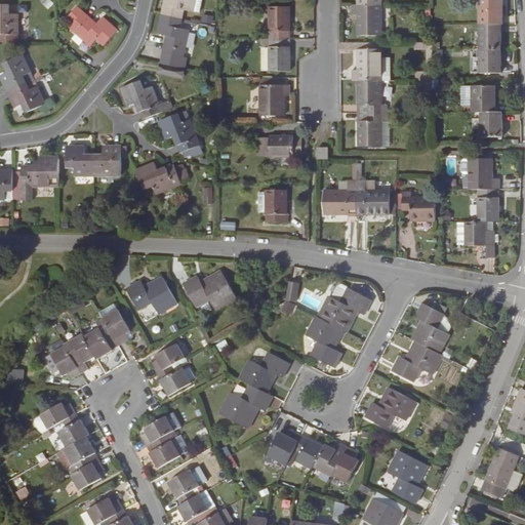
[(165,0),(162,14),(183,18),(185,9),(199,12),(201,0),(165,0)]
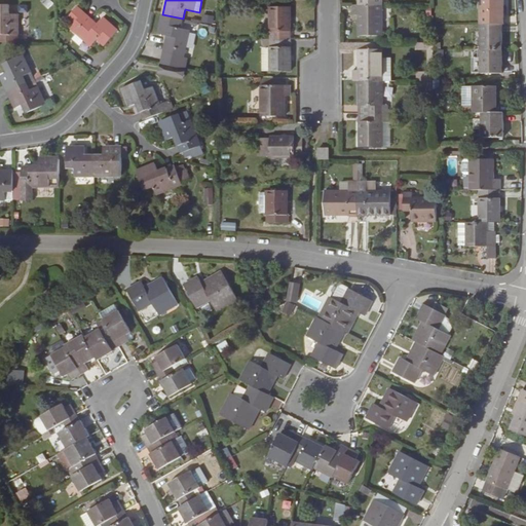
[(503,25),(503,0),(479,0),(480,25),(481,25),(501,25),(503,25)]
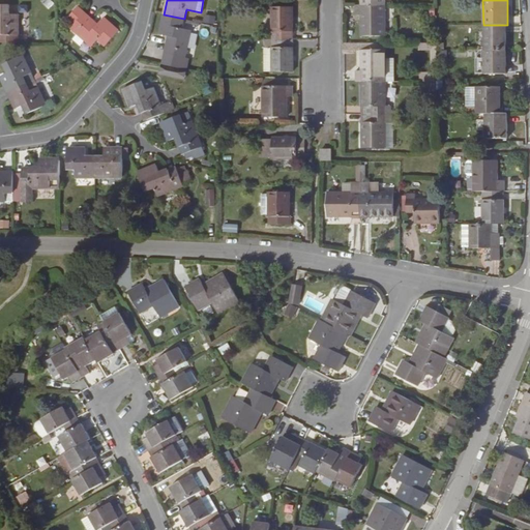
[(0,41),(19,42),(19,15),(9,15),(9,5),(0,4),(0,41)]
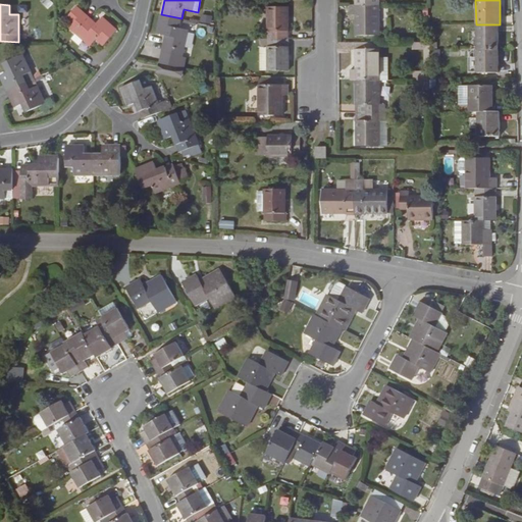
[(356,5),(350,5),(350,15),(356,15),(356,35),(378,36),(379,5),(356,5)]
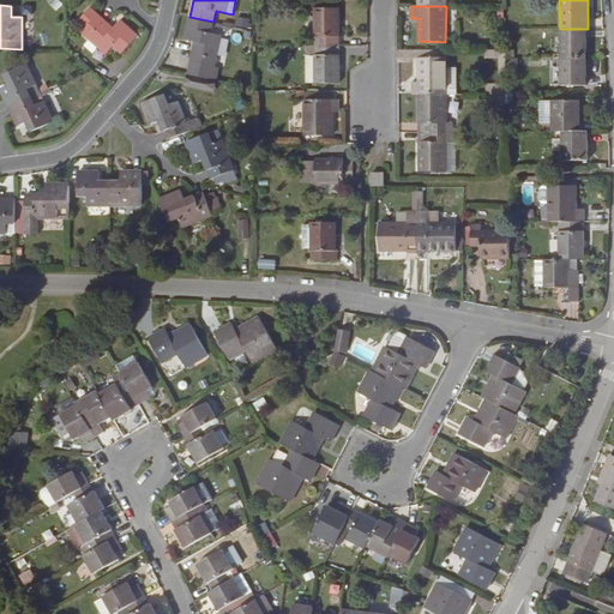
[(114,29),(106,22),(98,14),(91,7),(79,20),(88,28),(83,32),(107,54),(114,46),(122,53),(138,36),(121,20),(114,29)]
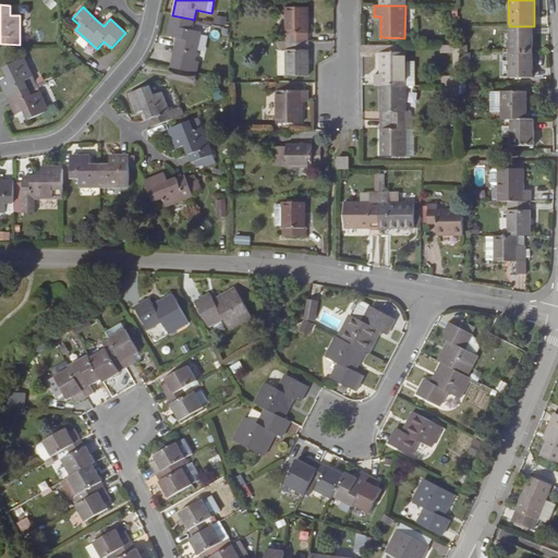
[(308,41),(308,8),(286,7),(286,41),(308,41)]
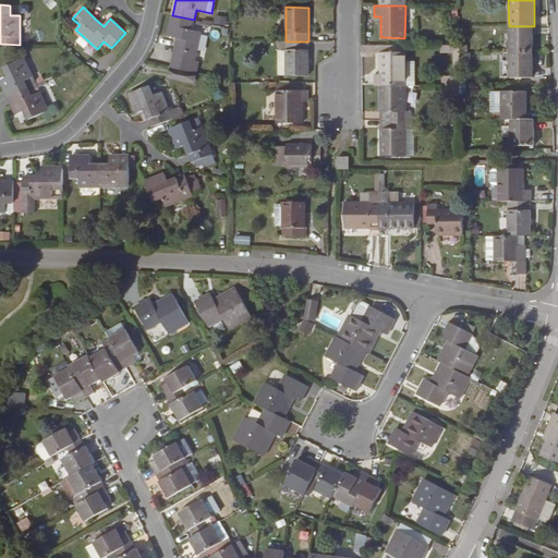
[(172,15),(168,35),(178,37),(171,68),(196,73),(198,61),(195,60),(201,32),(192,29),(194,20),(172,15)]
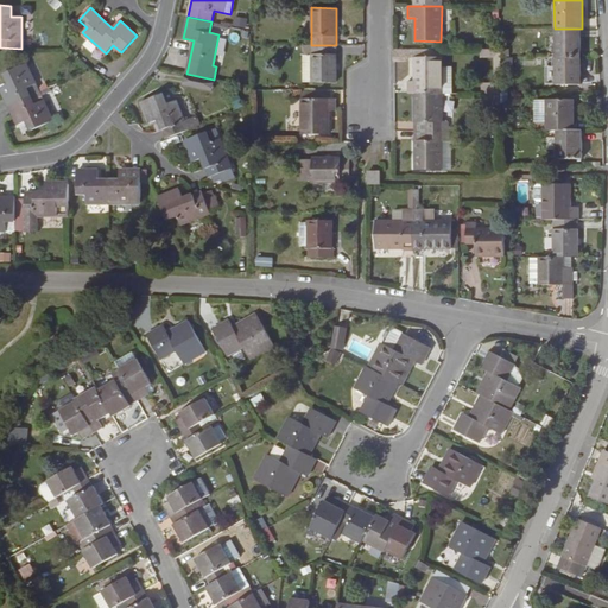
[(556,57),(580,57),(580,29),(556,29),(556,57)]
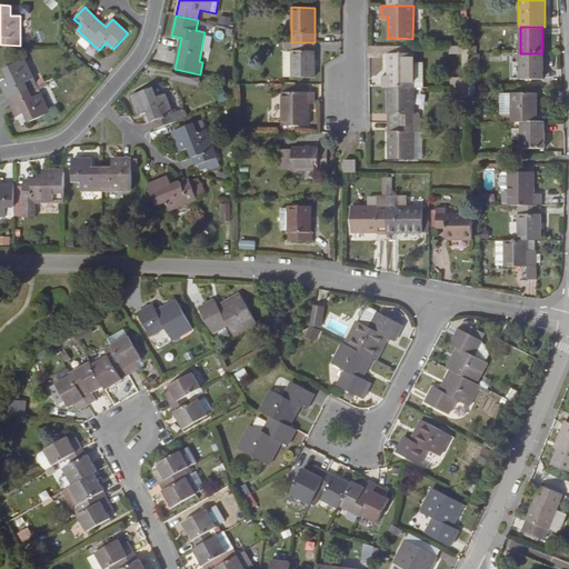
[(291,42),(283,42),(283,77),(291,76),(292,77),(315,77),(315,42),(291,42)]
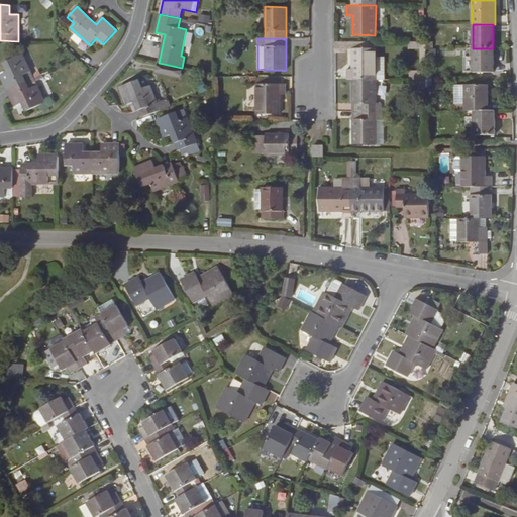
[(352,42),(335,42),(335,52),(345,52),(345,48),(352,48),(352,42)]
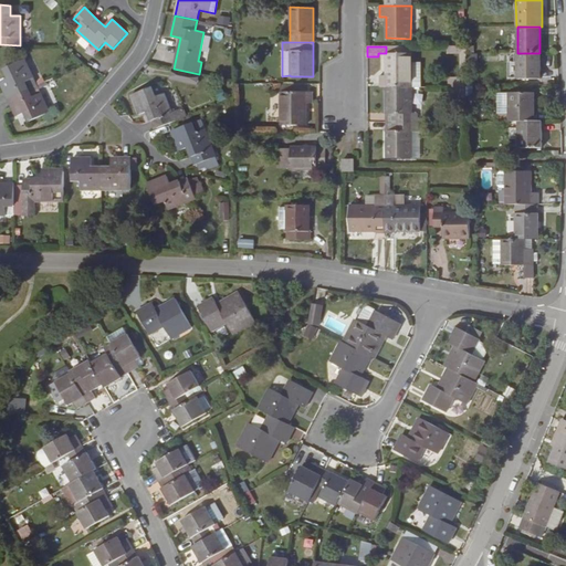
[(411,46),(386,46),(386,53),(386,75),(379,75),(379,86),(386,86),(411,86),(421,86),(421,63),(411,63),(411,46)]
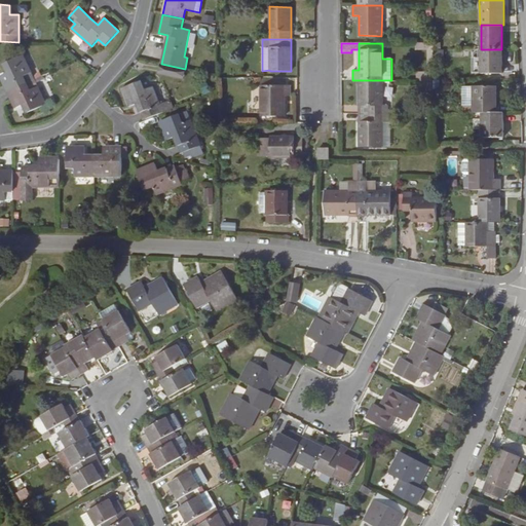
[(501,49),(481,49),(480,73),(501,73),(501,49)]
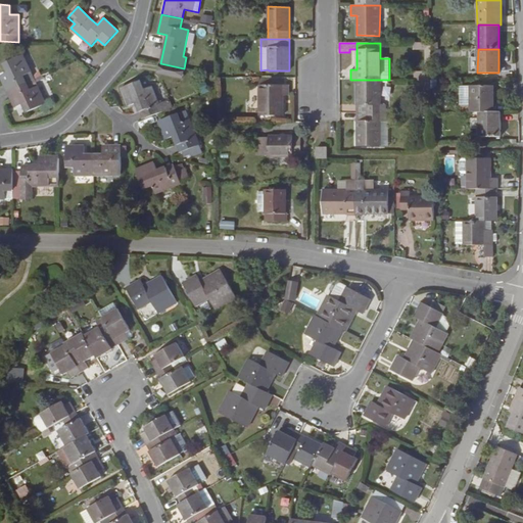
[(4,84),(8,92),(35,79),(24,55),(5,62),(9,72),(1,76),(4,84)]
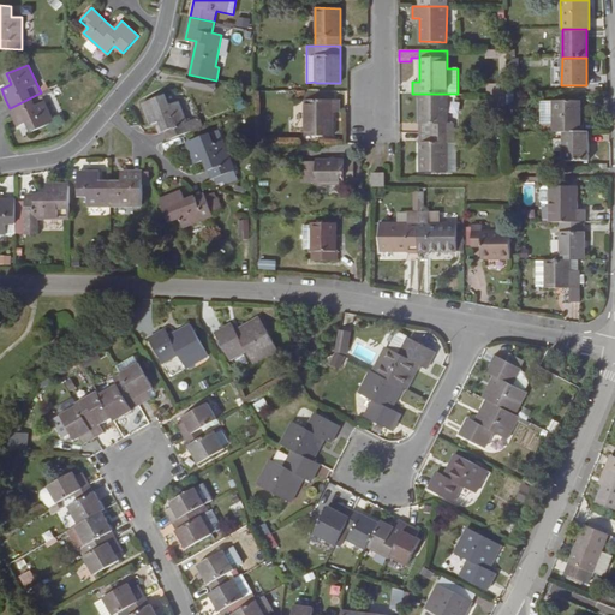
[(507,95),(507,94),(507,84),(500,84),(488,84),(488,95),(507,95)]
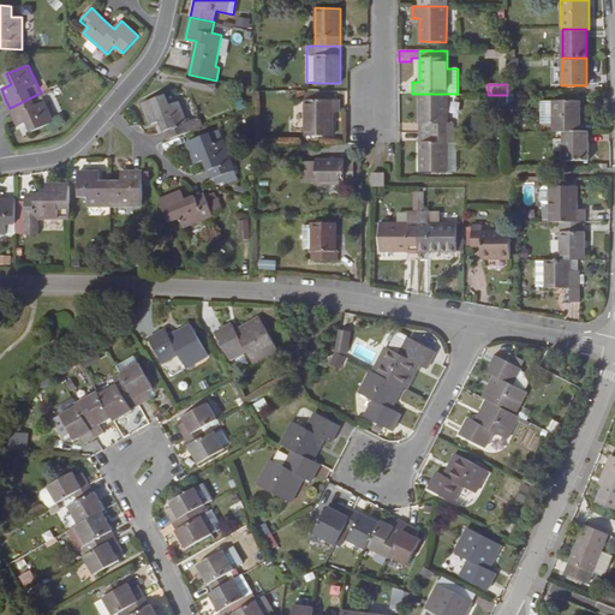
[(41,93),(10,108),(13,117),(18,126),(28,121),(33,132),(54,121),(42,96),(41,93)]
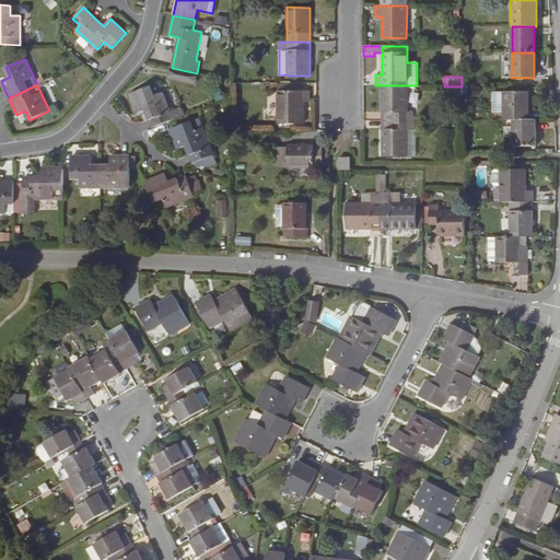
[(397,121),(413,120),(412,104),(407,105),(407,85),(382,85),(382,112),(397,112),(397,121)]
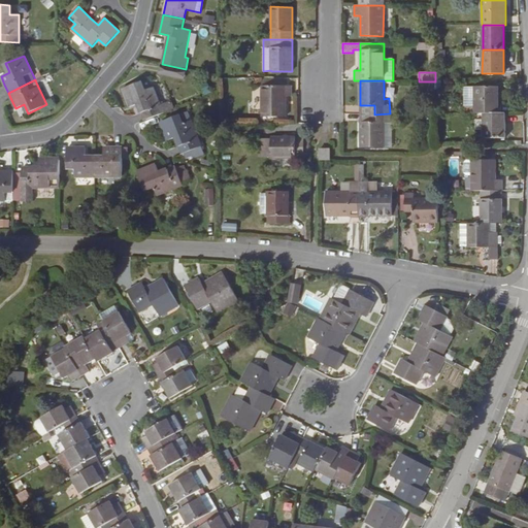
[(138,103),(141,112),(144,120),(174,108),(171,100),(161,104),(154,87),(145,91),(141,81),(123,89),(130,107),(138,103)]
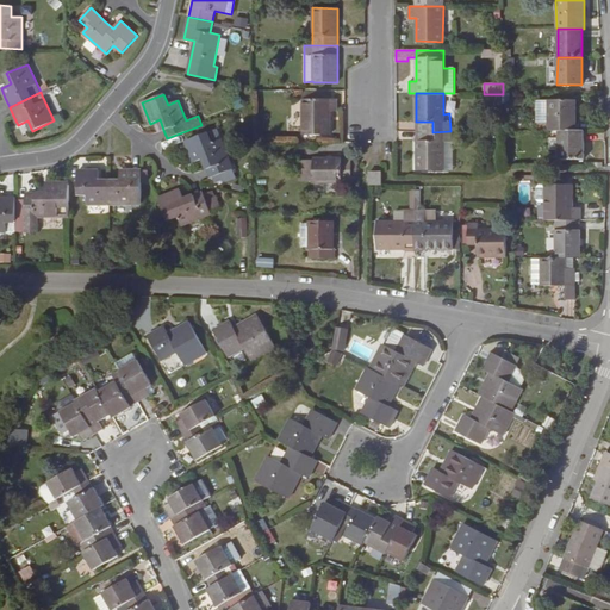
[(503,94),(484,94),(484,104),(503,104),(503,94)]
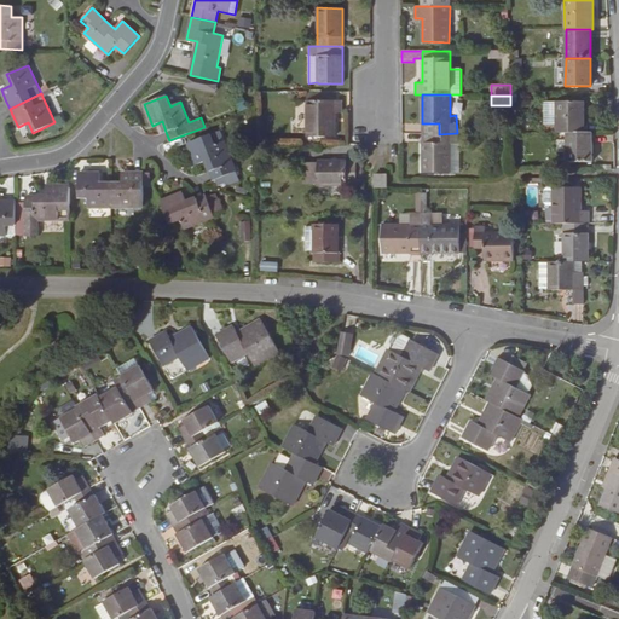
[(334,100),(307,100),(307,137),(335,137),(335,113),(342,113),(342,100),(334,100)]
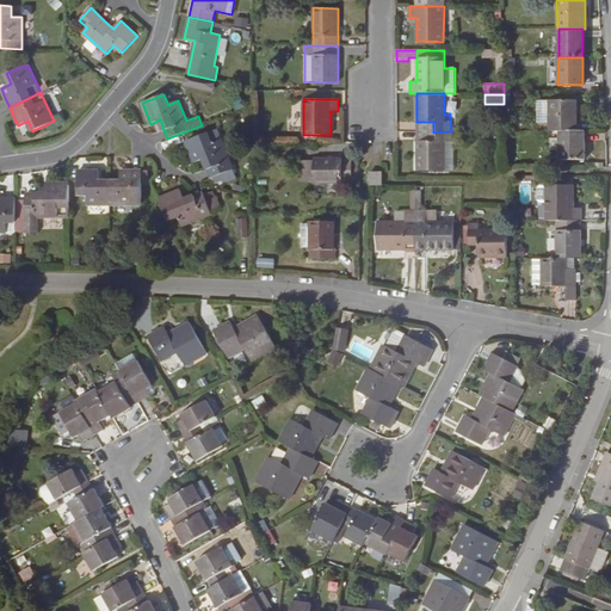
[(576,100),(549,100),(549,102),(538,103),(539,129),(549,128),(549,131),(559,131),(576,131),(576,100)]
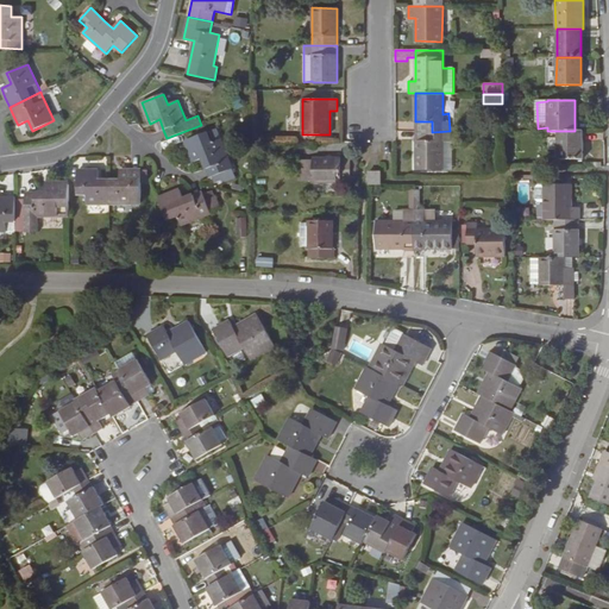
[(432,121),(415,121),(415,132),(432,132),(432,121)]
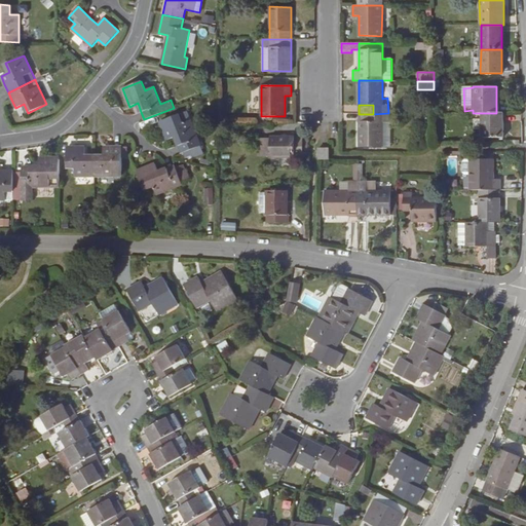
[(175,137),(178,145),(181,153),(189,150),(192,157),(203,153),(187,111),(159,121),(166,140),(175,137)]
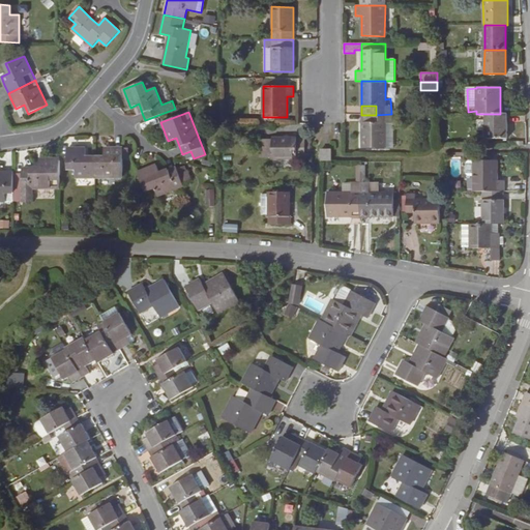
[(391,114),(376,115),(376,122),(361,122),(361,148),(392,148),(392,123),(391,123),(391,114)]
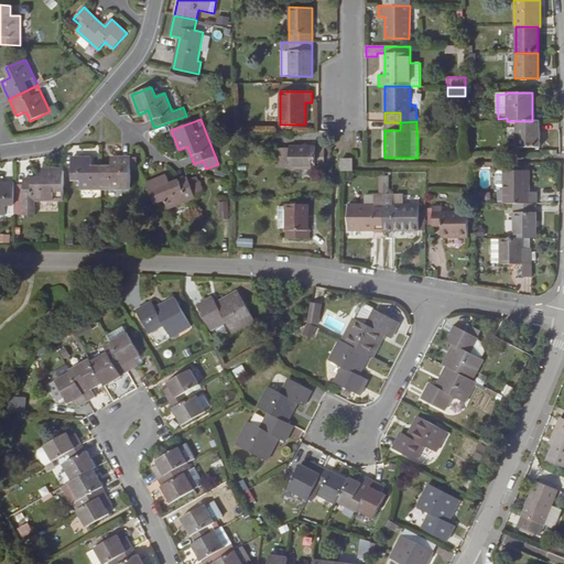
[(532,121),(516,121),(516,129),(516,138),(516,148),(539,148),(540,121),(532,121)]
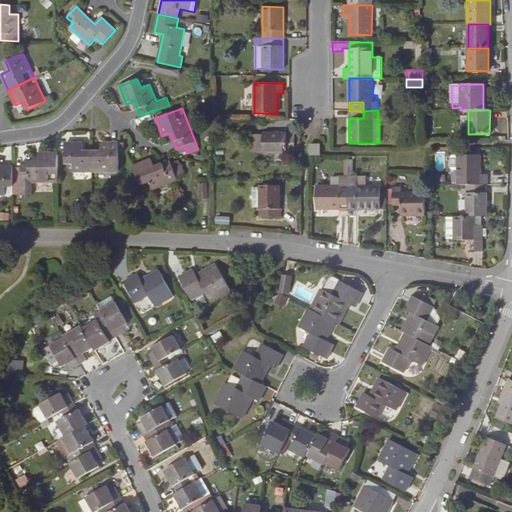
[(295,153),(295,133),(263,133),(263,135),(263,152),(263,153),(295,153)]
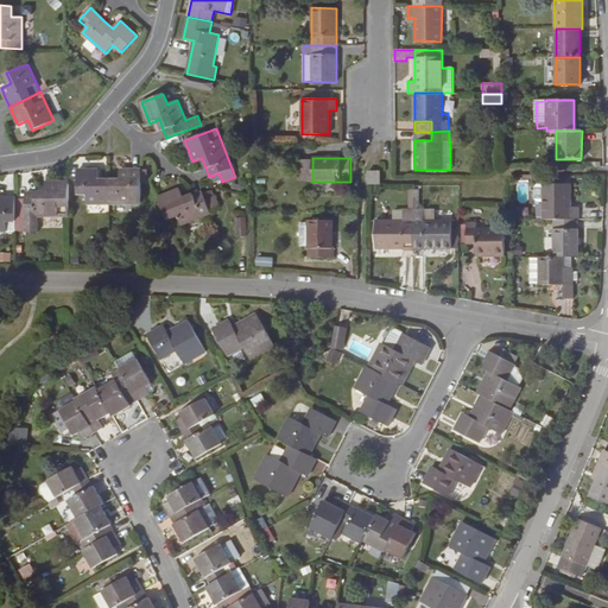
[(312,160),(301,160),(301,181),(312,181),(312,160)]
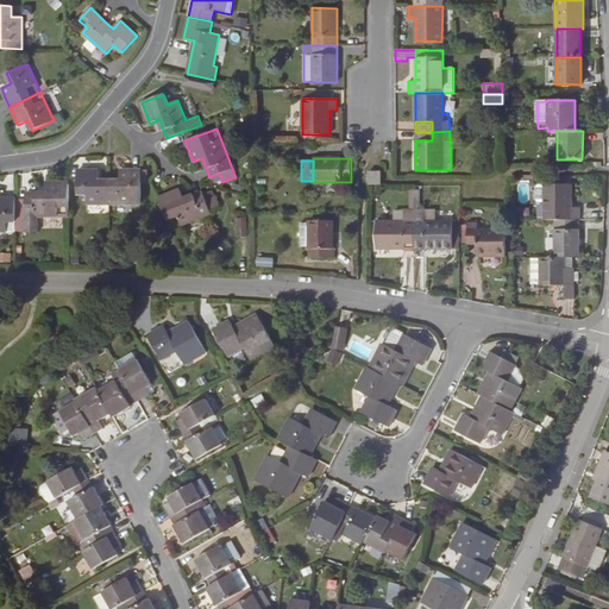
[(148,169),(140,169),(131,169),(120,169),(120,181),(110,181),(110,203),(140,203),(142,183),(148,183),(148,169)]
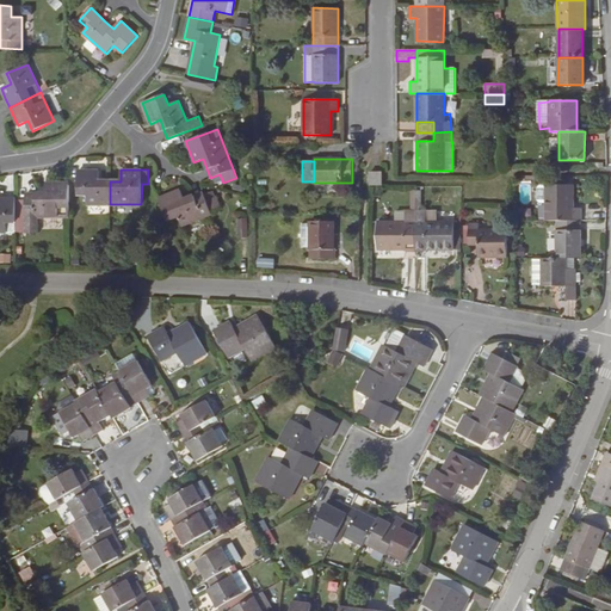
[(110,204),(110,181),(99,181),(99,171),(78,171),(78,193),(87,193),(87,204),(110,204)]
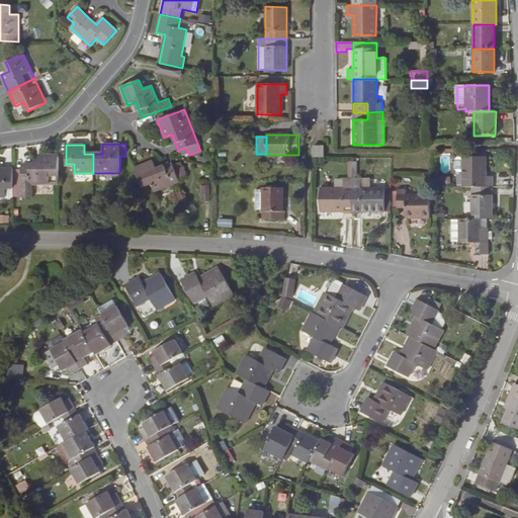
[(314,146),(314,157),(324,157),(324,146),(314,146)]
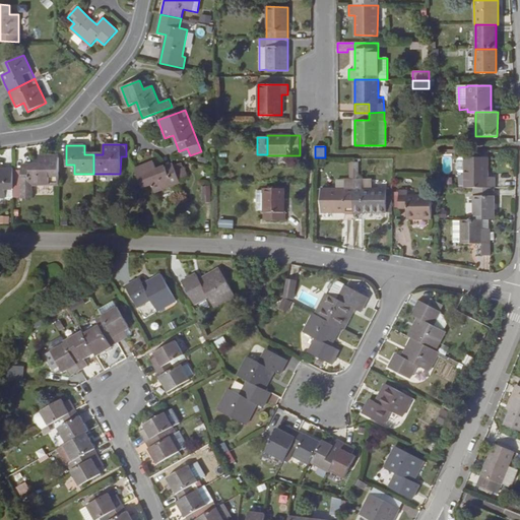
[(488,177),(488,157),(474,157),(474,152),(464,152),(464,157),(457,157),(457,166),(464,166),(464,188),(473,188),(494,188),(494,177),(488,177)]
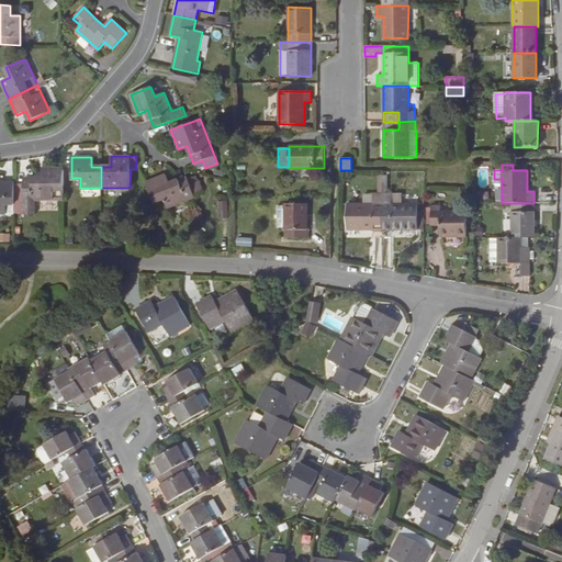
[(64,168),(43,168),(43,178),(24,178),(24,189),(17,189),(17,199),(24,199),(24,214),(34,213),(34,200),(64,199),(64,168)]
